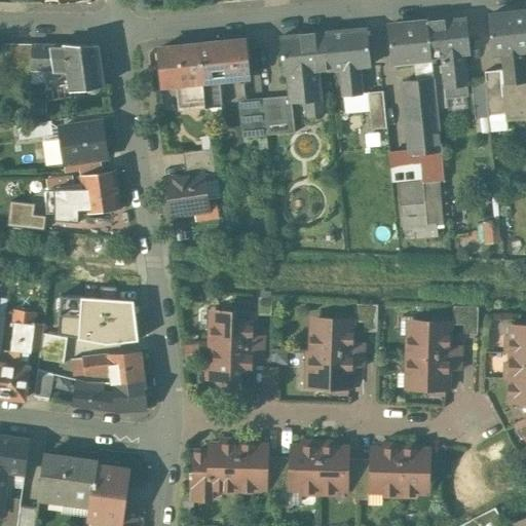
[(525,11),(488,15),(492,52),(502,51),(522,49),(525,48),(525,11)]
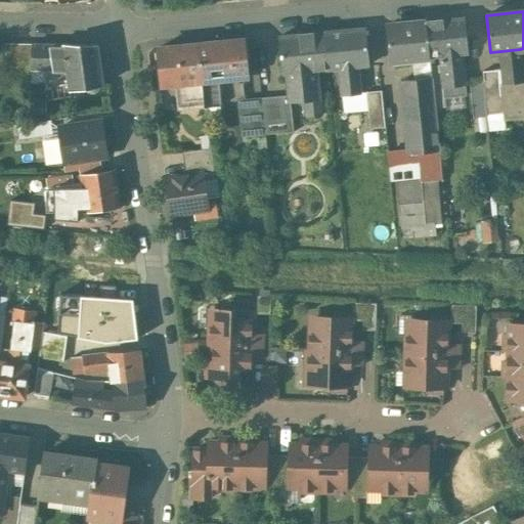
[(465,17),(426,22),(429,56),(439,55),(442,86),(443,97),(445,97),(466,95),(462,53),(468,52),(465,17)]
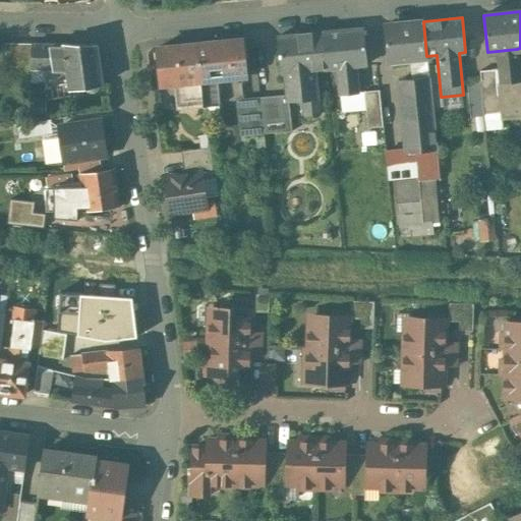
[(423,21),(384,25),(388,60),(426,56),(423,21)]
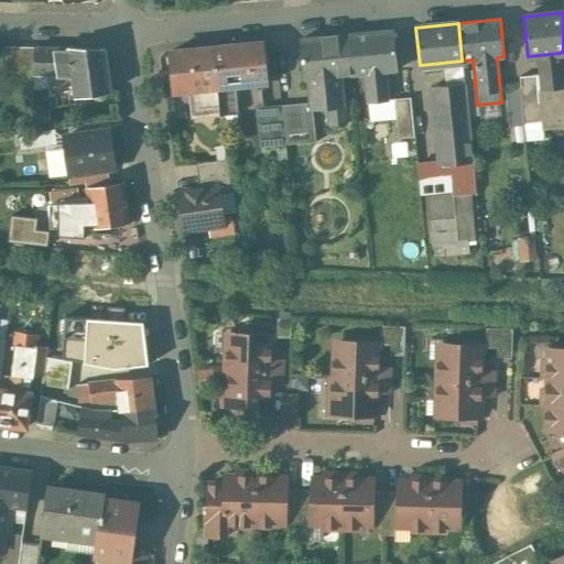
[(392,30),(348,34),(353,74),(365,73),(367,101),(387,99),(384,71),(397,69),(392,30)]
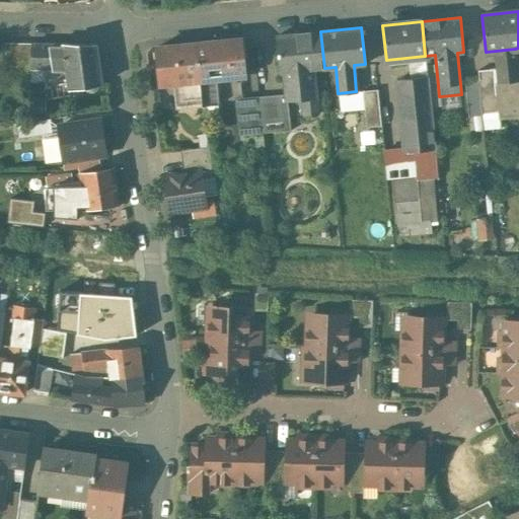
[(320,31),(276,35),(280,72),(313,69),(324,68),(320,31)]
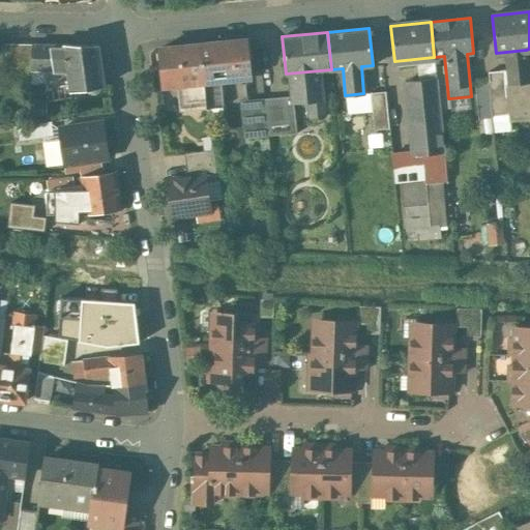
[(247,40),(200,46),(203,81),(219,80),(251,77),(247,40)]
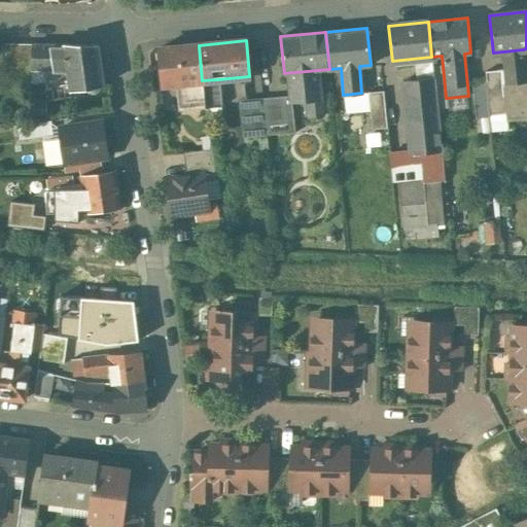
[(64,44),(22,44),(21,79),(27,79),(27,82),(45,82),(45,86),(69,83),(64,44)]
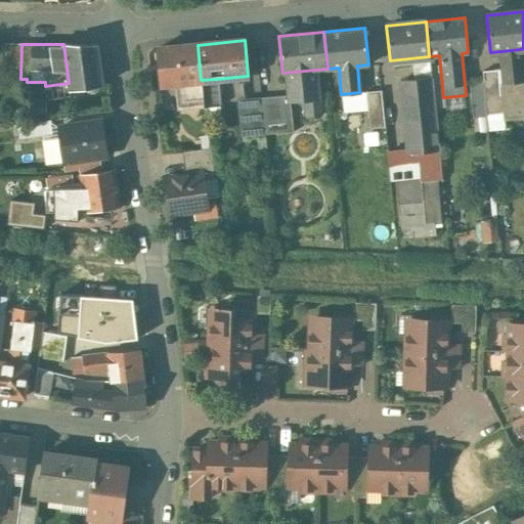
[(93,45),(63,44),(69,83),(70,90),(86,88),(87,90),(89,92),(92,92),(94,92),(96,91),(98,88),(99,86),(102,85),(100,70),(99,60),(98,60),(97,48),(93,45)]
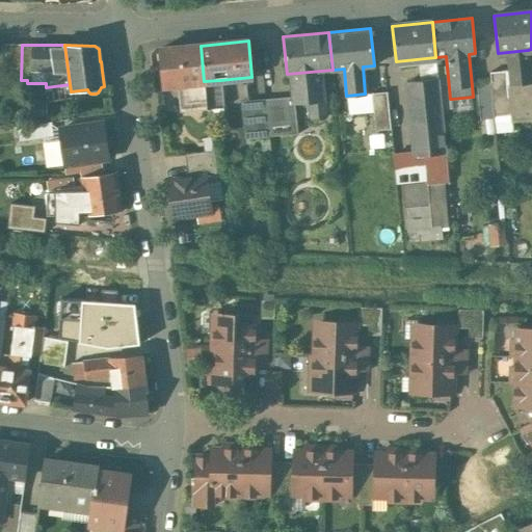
[(201,46),(159,50),(163,86),(184,83),(204,81),(201,46)]
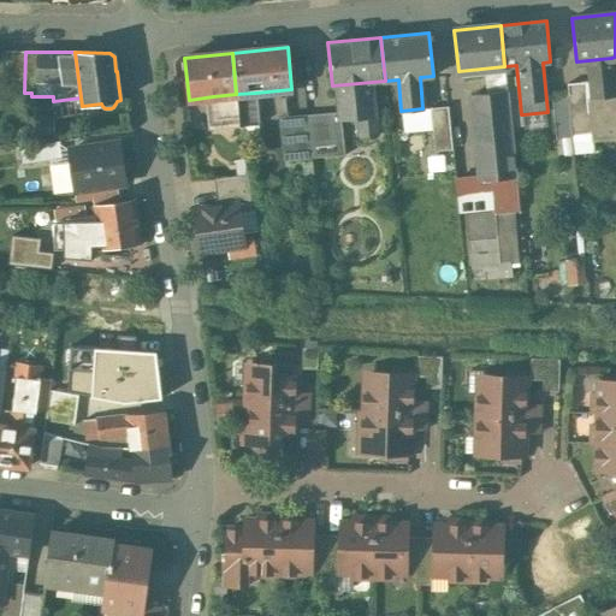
[(611,58),(588,60),(592,89),(592,92),(614,89),(611,58)]
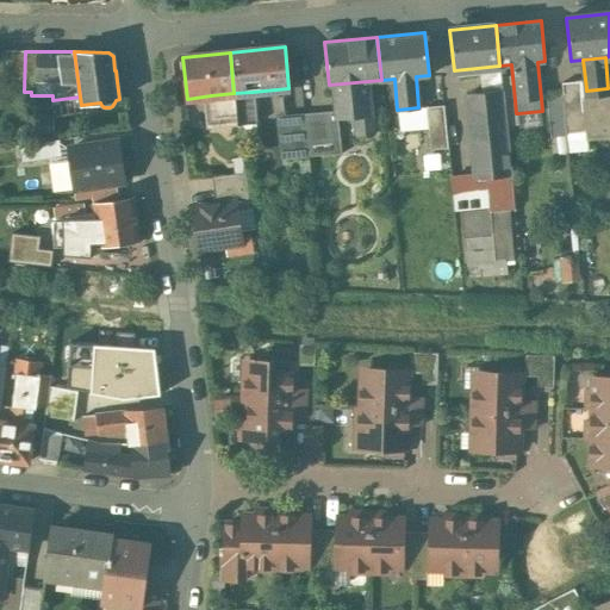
[(368,81),(332,85),(335,111),(349,110),(350,117),(355,117),(356,135),(373,134),(368,81)]
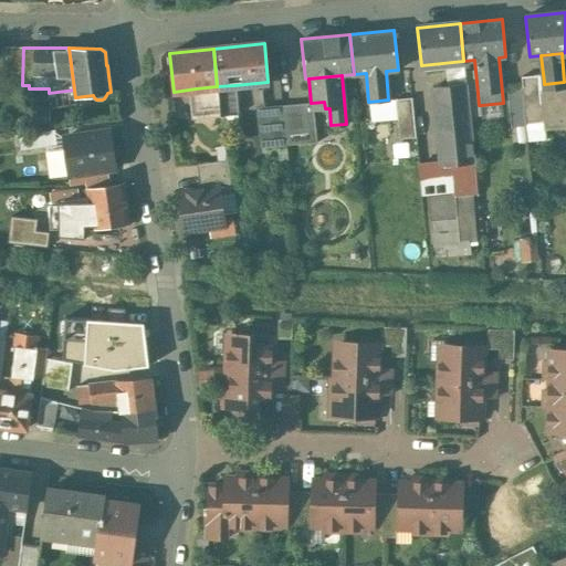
[(538,75),(521,76),(522,87),(524,106),(541,104),(538,83),(538,75)]
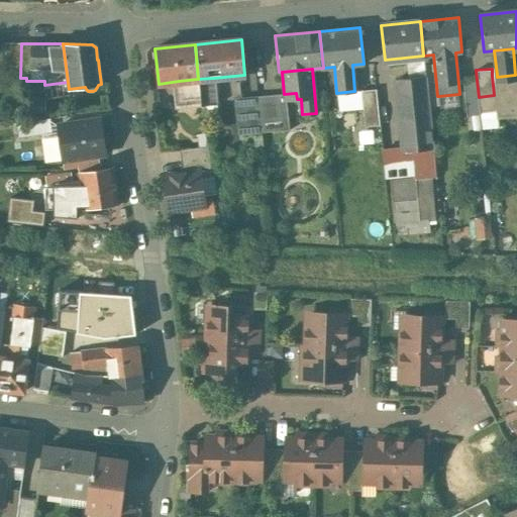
[(515,75),(497,77),(497,75),(492,76),(494,95),(497,119),(516,116),(516,79),(516,80),(515,75)]
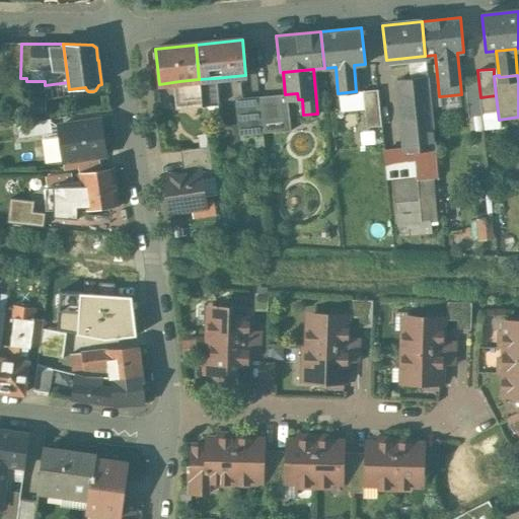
[(427,77),(396,80),(403,151),(434,148),(430,106),(428,86),(427,77)]
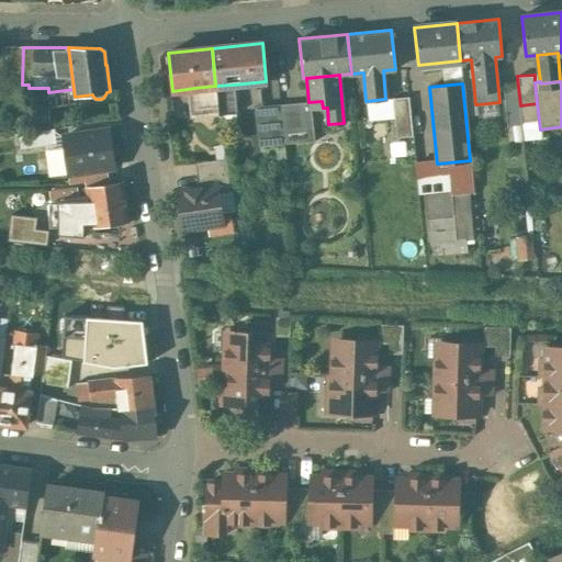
[(233,85),(215,86),(218,115),(236,113),(233,85)]
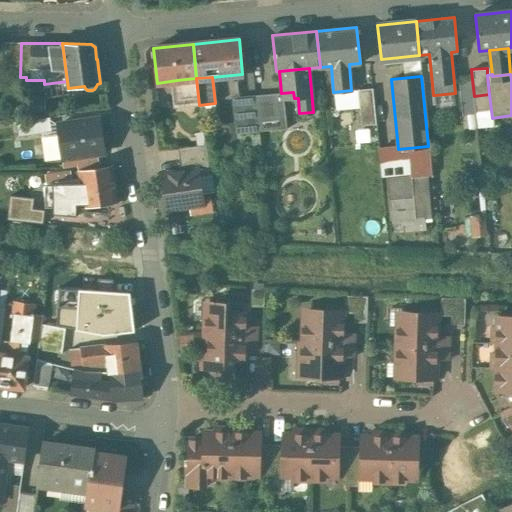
[(196,78),(177,80),(179,106),(173,106),(173,108),(199,105),(196,78)]
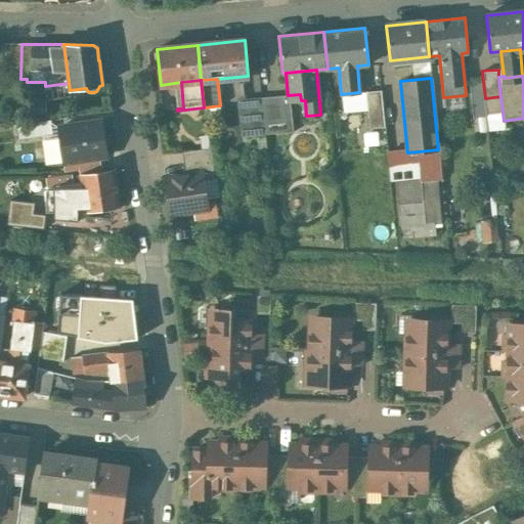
[(483,81),(469,82),(473,118),(486,115),(485,98),(483,81)]
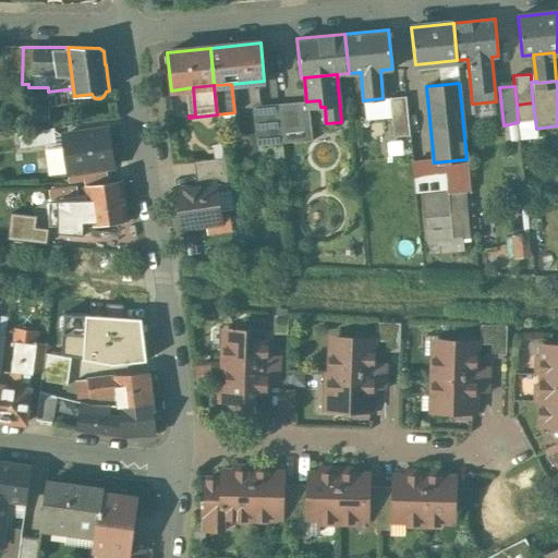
[(471,92),(460,93),(462,114),(474,113),(474,104),(472,104),(471,92)]
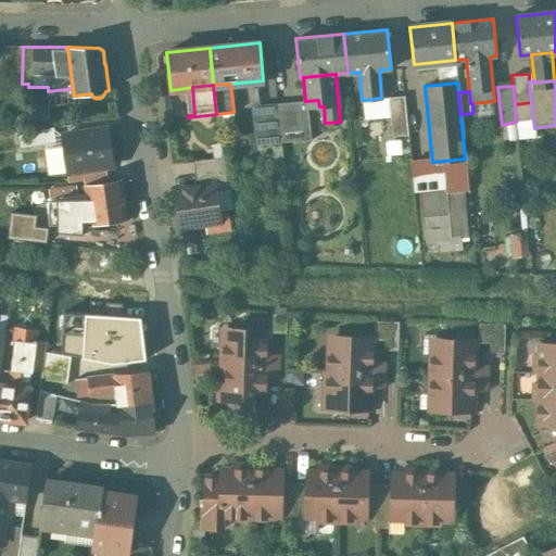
[(404,96),(388,98),(390,116),(392,136),(408,135),(404,96)]
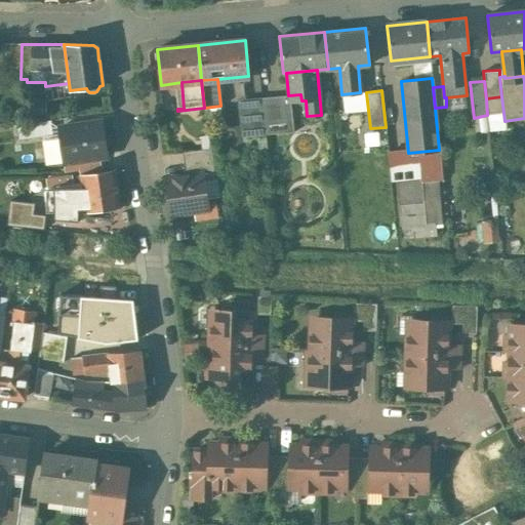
[(360,92),(341,94),(344,113),(368,110),(366,92),(360,92)]
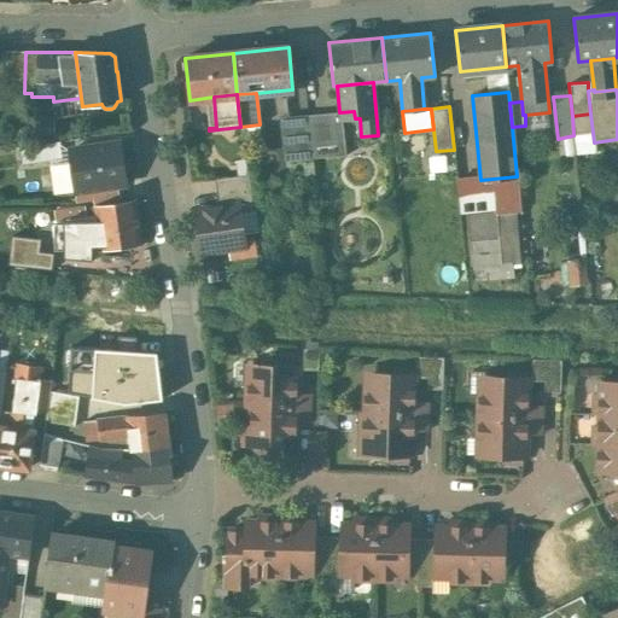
[(331,112),(308,115),(313,158),(336,156),(331,112)]
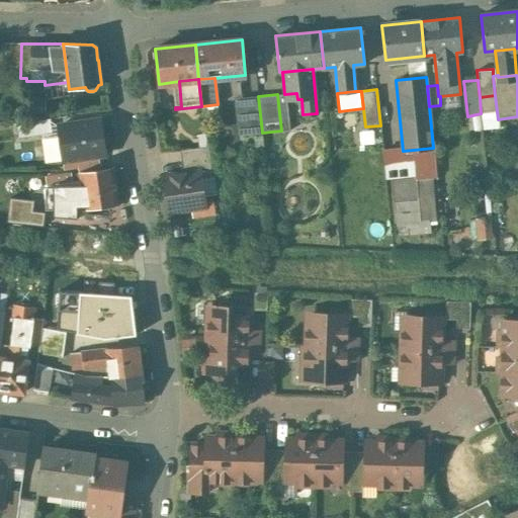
[(258,96),(241,98),(245,135),(262,133),(258,96)]
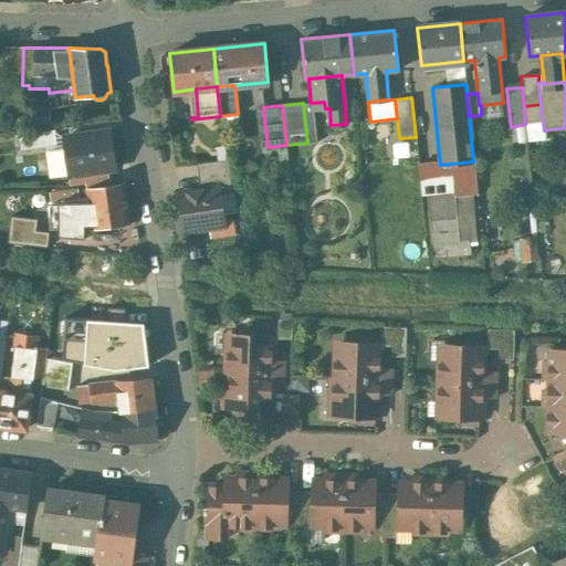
[(50,107),(27,106),(25,122),(49,123),(50,107)]
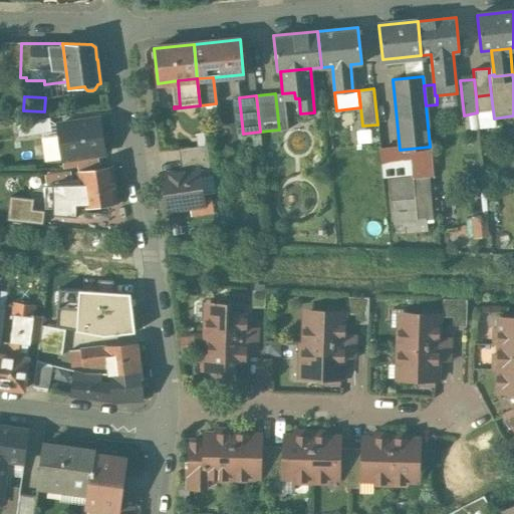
[(50,117),(18,121),(19,135),(51,131),(50,117)]
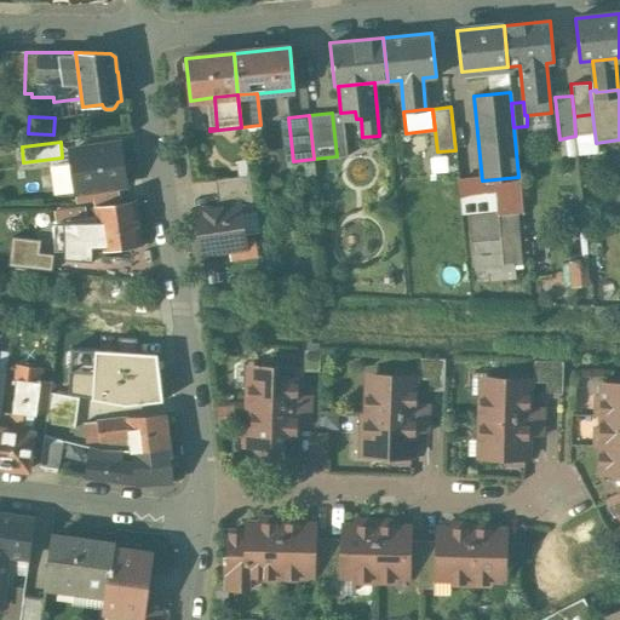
[(120,143),(70,150),(76,191),(93,189),(118,185),(126,184),(120,143)]
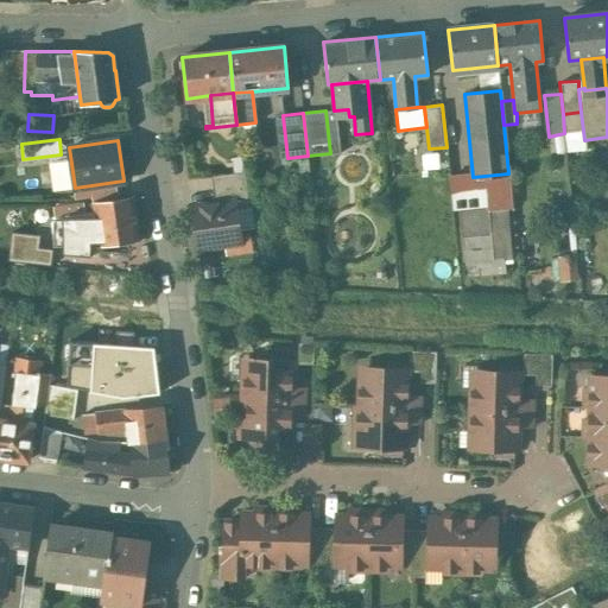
[(244,172),(211,176),(213,190),(246,185),(244,172)]
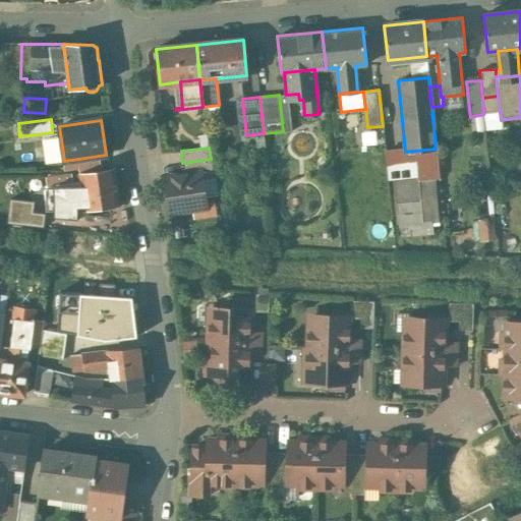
[(99,156),(78,159),(80,173),(101,170),(99,156)]
